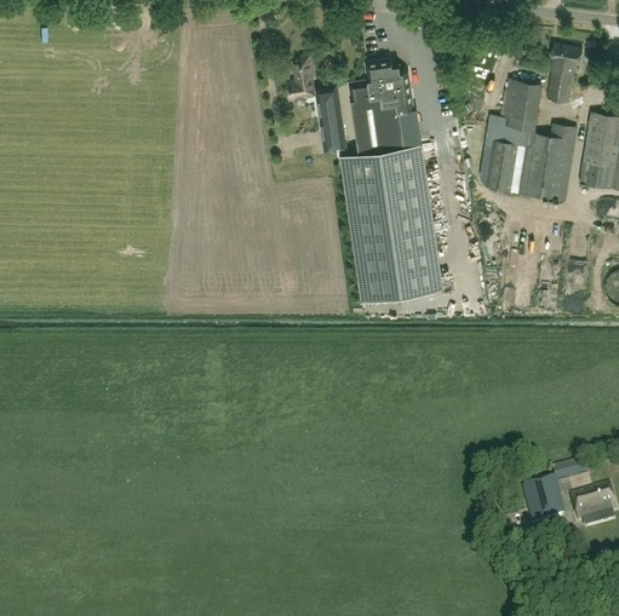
[(579,65),(582,51),(554,46),(551,61),(554,61),(546,102),(567,105),(572,78),(573,79),(575,65),(579,65)]
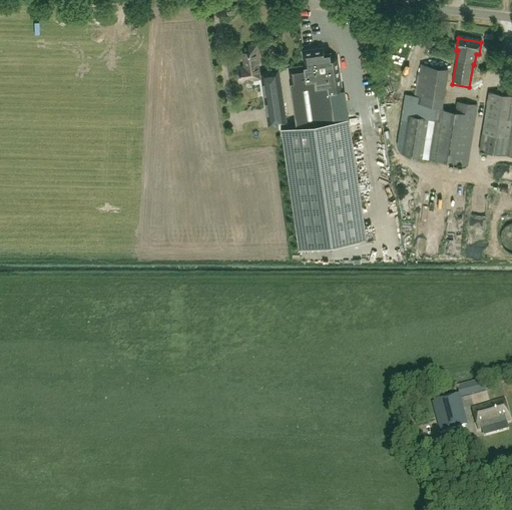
[(264,75),(260,76),(258,65),(260,65),(257,47),(247,49),(248,54),(241,56),(244,68),(237,69),(239,84),(243,84),(243,86),(245,88),(250,87),(251,85),(250,80),(264,78),(271,127),(286,125),(278,71),(263,73),(264,75)]
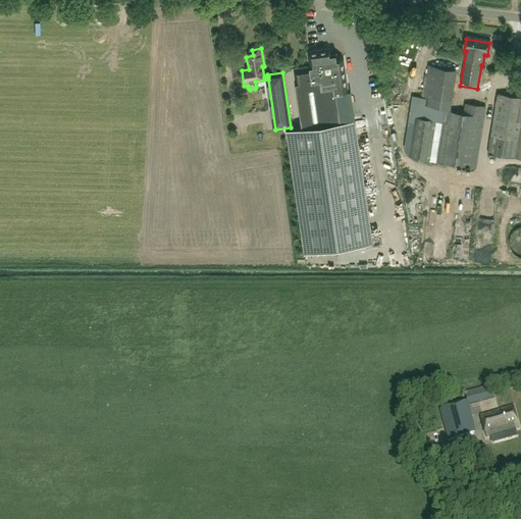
[(335,96),(348,94),(344,62),(336,63),(335,56),(329,57),(328,51),(290,56),(293,71),(301,131),(285,133),(288,142),(289,146),(304,255),(373,245),(355,123),(355,122),(340,124),(335,96)]
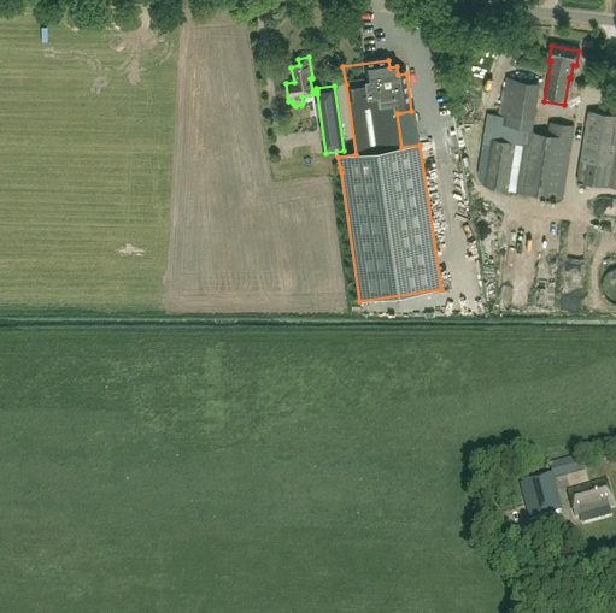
[(538,86),(506,81),(499,127),(532,131),(538,86)]
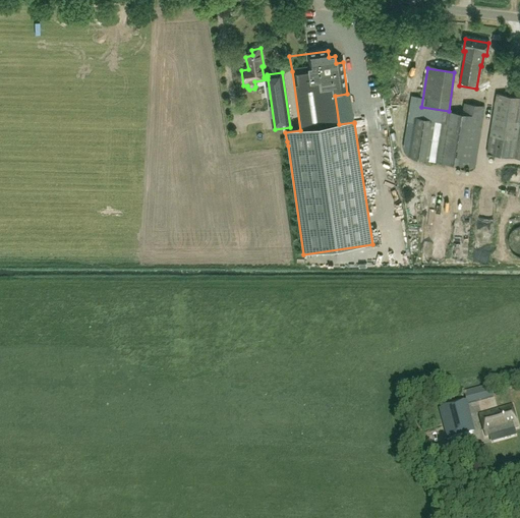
[(519,100),(497,97),(487,156),(515,160),(519,160),(519,100)]
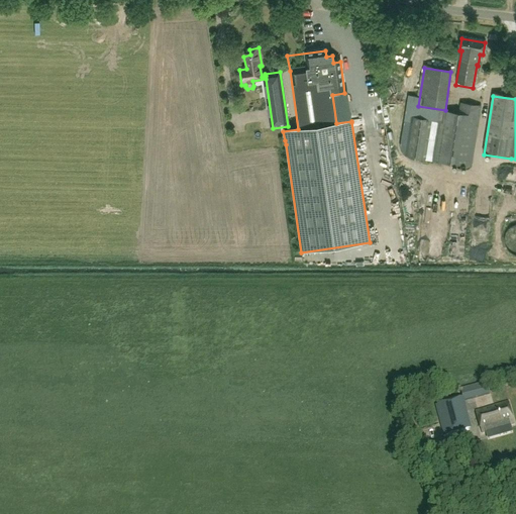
[(458,115),(438,112),(430,163),(472,169),(481,108),(460,105),(458,115)]
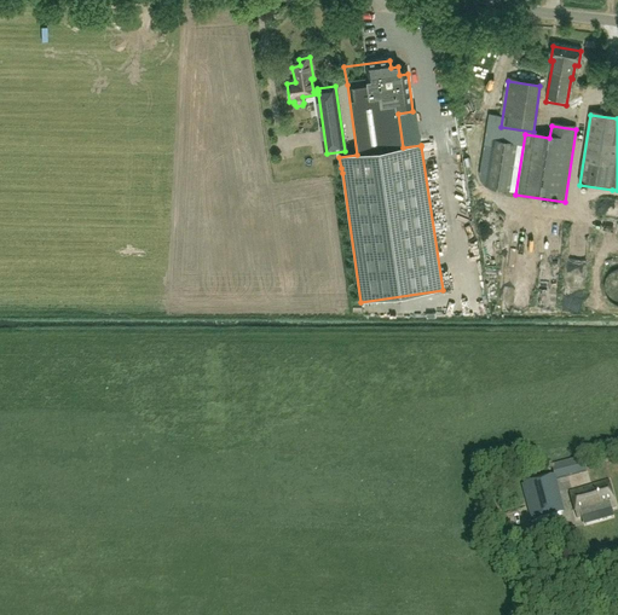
[(517,146),(491,143),(484,190),(508,193),(517,146)]
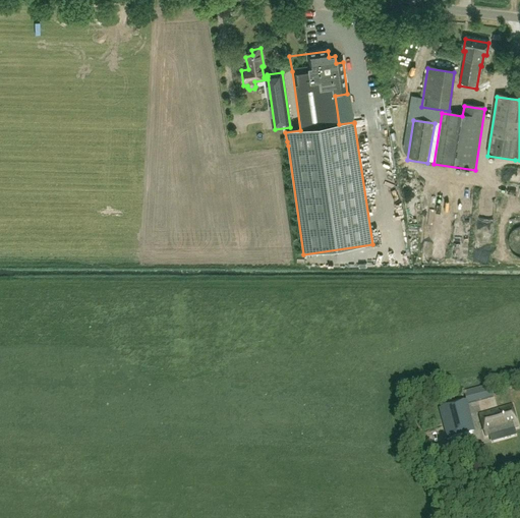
[(492,401),(488,387),(463,393),(467,407),(492,401)]
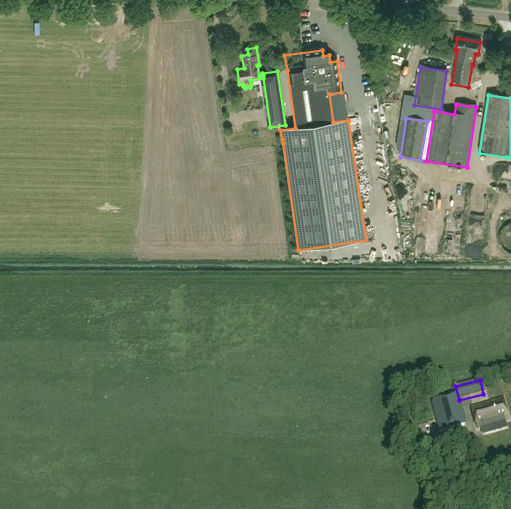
[(454,403),(453,399),(431,404),(439,437),(461,432),(454,403)]
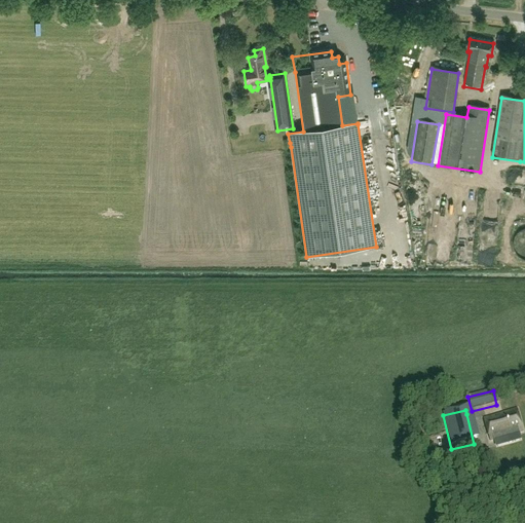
[(485,421),(490,444),(523,436),(517,413),(485,421)]
